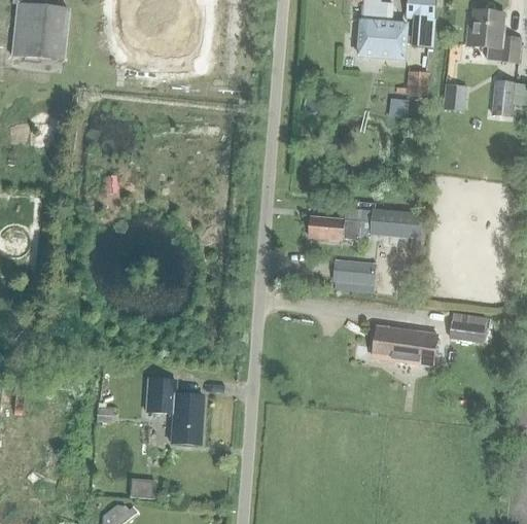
[(55,6),(55,0),(11,0),(11,2),(14,3),(10,55),(60,59),(65,7),(55,6)]
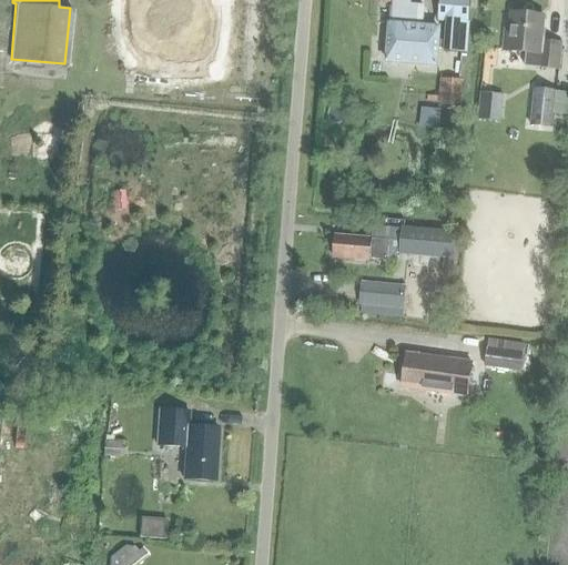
[(393,0),(391,21),(388,21),(385,57),(434,61),(435,46),(443,46),(443,39),(435,38),(436,26),(419,24),(422,3),(407,2),(407,0),(393,0)]
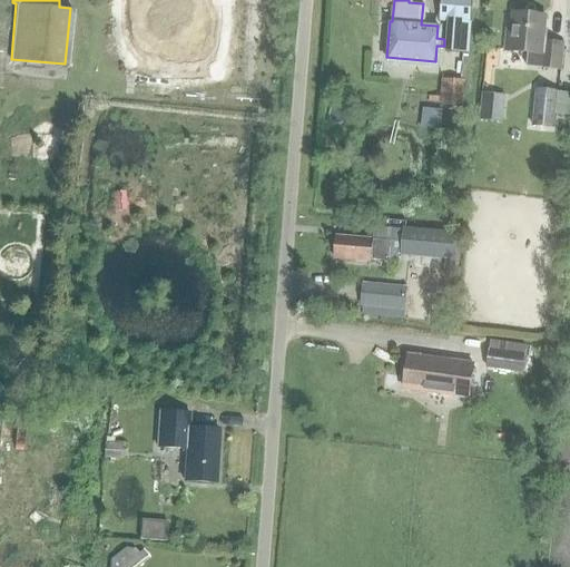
[(512,10),(510,28),(505,27),(504,48),(527,50),(526,64),(560,67),(562,39),(543,38),(546,13),(512,10)]
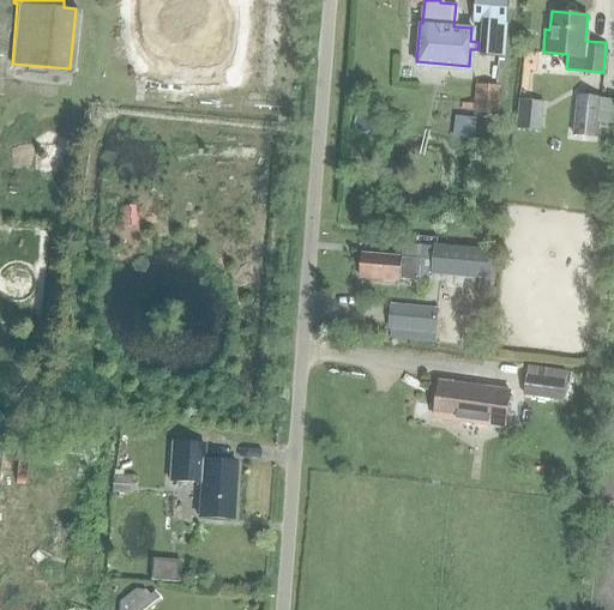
[(481,18),(479,42),(479,49),(477,52),(501,54),(505,20),(481,18)]
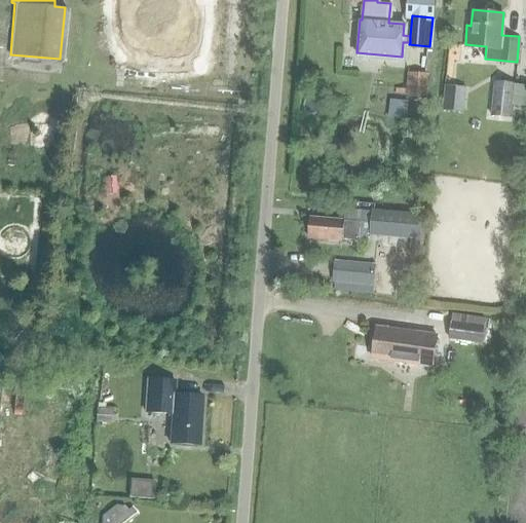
[(417,80),(409,79),(408,94),(425,96),(427,72),(418,71),(417,80)]
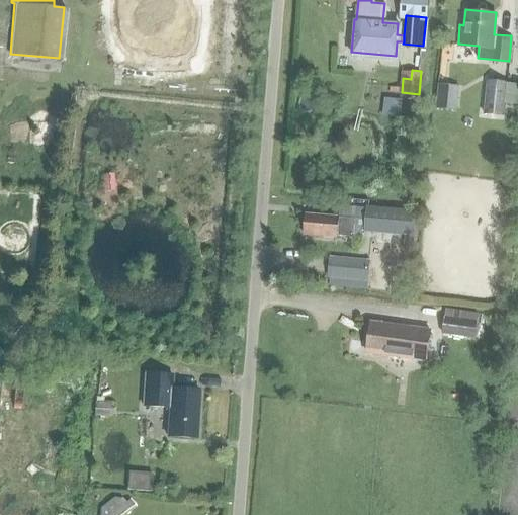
[(487,78),(483,110),(503,112),(504,100),(506,81),(487,78)]
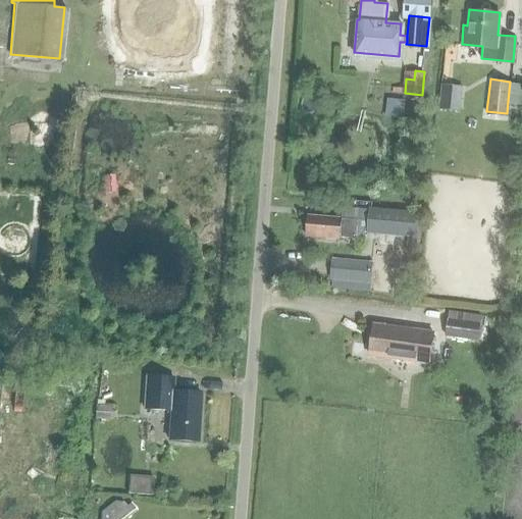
[(440,81),(437,105),(460,108),(463,83),(440,81)]
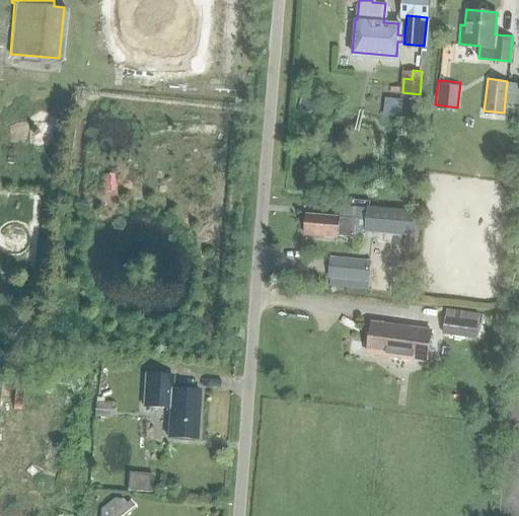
[(400,98),(386,97),(385,114),(399,115),(400,98)]
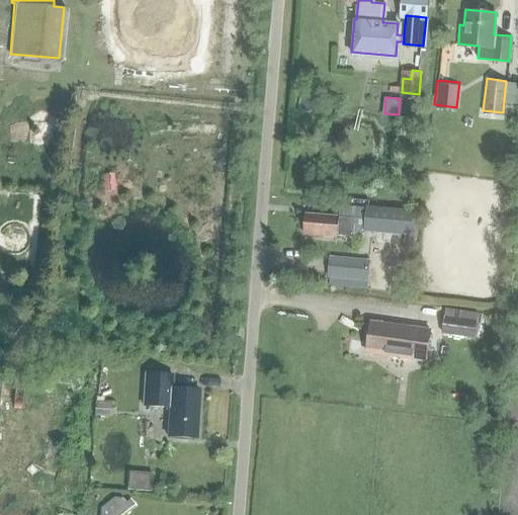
[(397,146),(389,144),(385,161),(393,163),(397,146)]
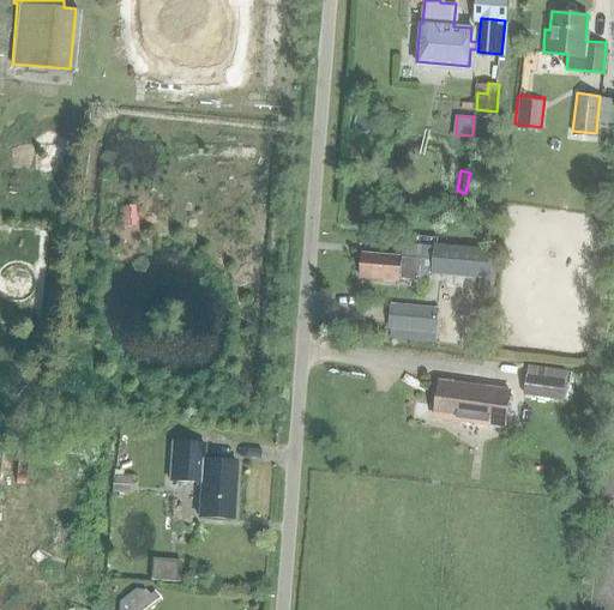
[(433,241),(431,271),(480,276),(480,285),(492,287),(495,254),(489,254),(489,246),(433,241)]
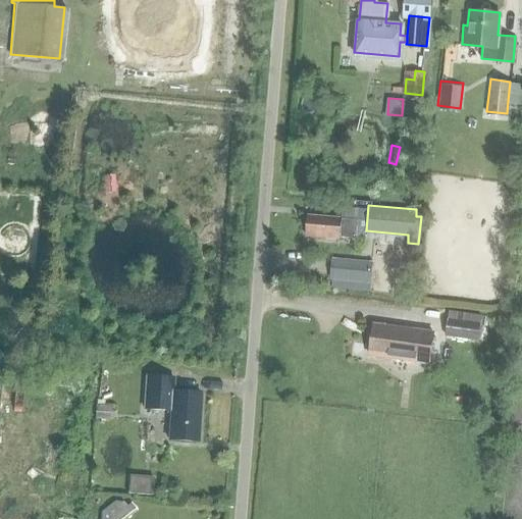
[(362,238),(364,223),(355,223),(355,220),(340,219),(340,216),(322,214),(322,216),(307,214),(305,232),(320,235),(320,236),(337,238),(337,235),(362,238)]
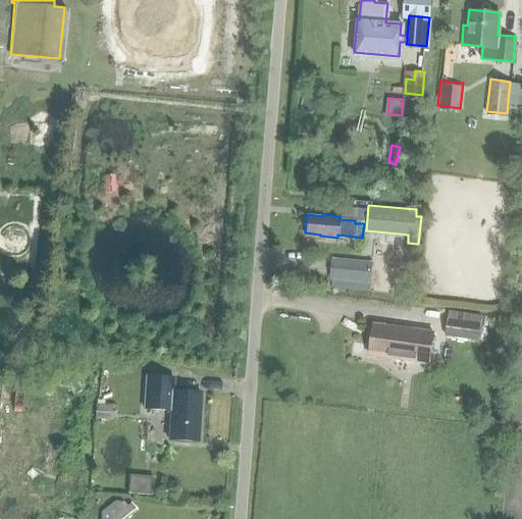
[(328,284),(369,289),(372,260),(331,255),(328,284)]
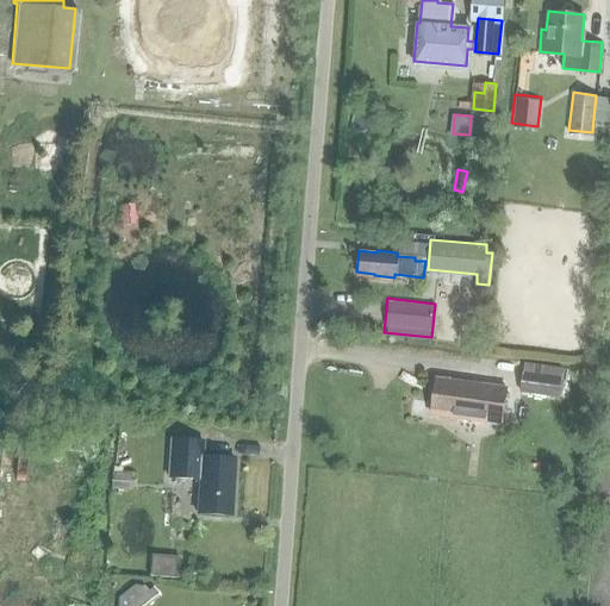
[(36,351),(37,338),(13,336),(12,349),(36,351)]
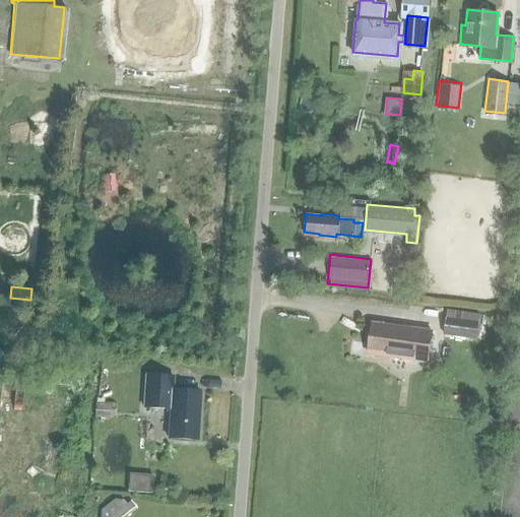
[(442,332),(474,337),(477,322),(445,316),(442,332)]
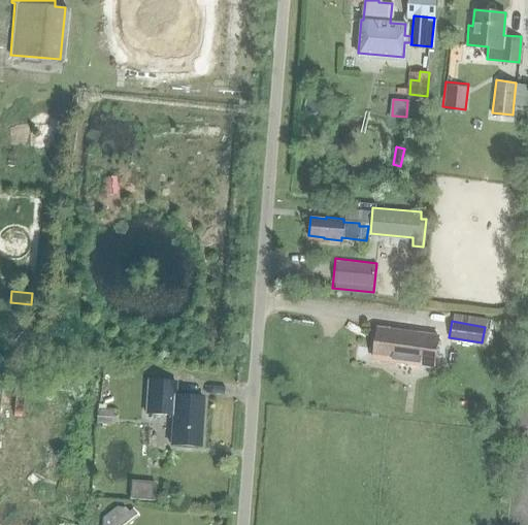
[(372,357),(432,365),(436,335),(376,327),(372,357)]
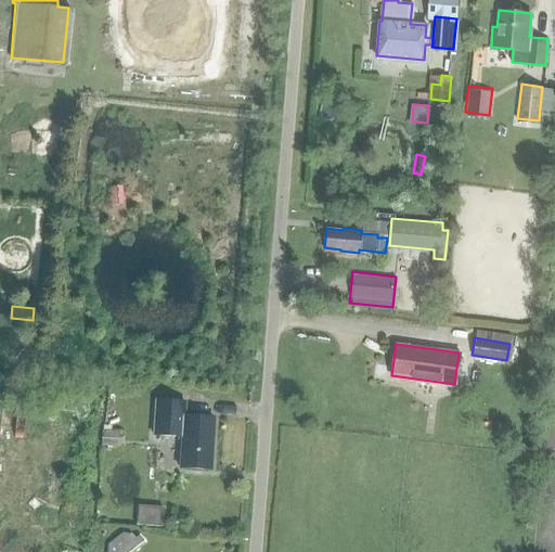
[(177,464),(208,466),(211,414),(181,412),(182,398),(153,397),(151,432),(179,434),(177,464)]
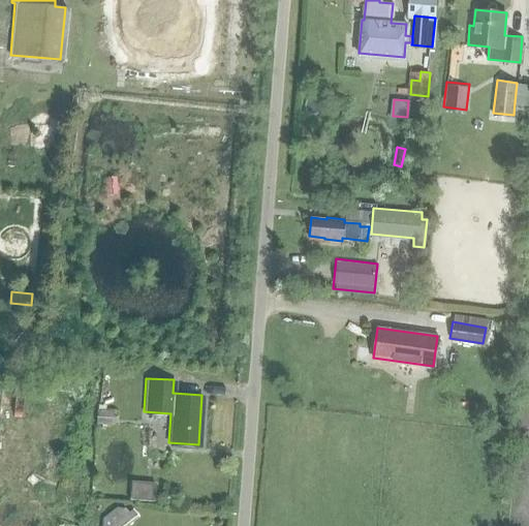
[(95,409),(94,422),(104,422),(105,409),(95,409)]
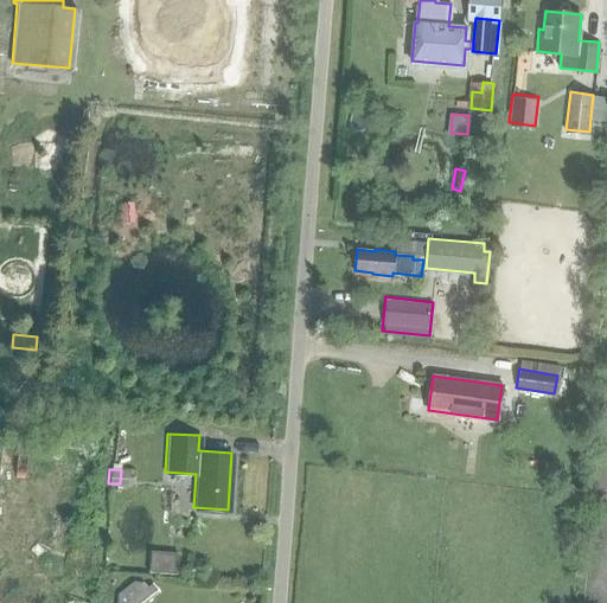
[(166,556),(166,568),(176,569),(176,557),(166,556)]
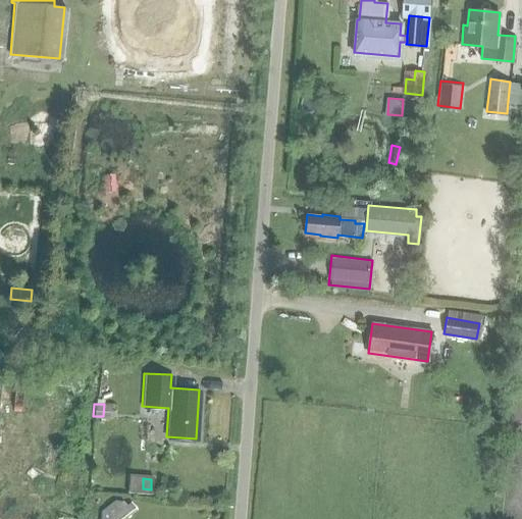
[(106,518),(120,518),(136,507),(131,501),(125,505),(106,518)]
